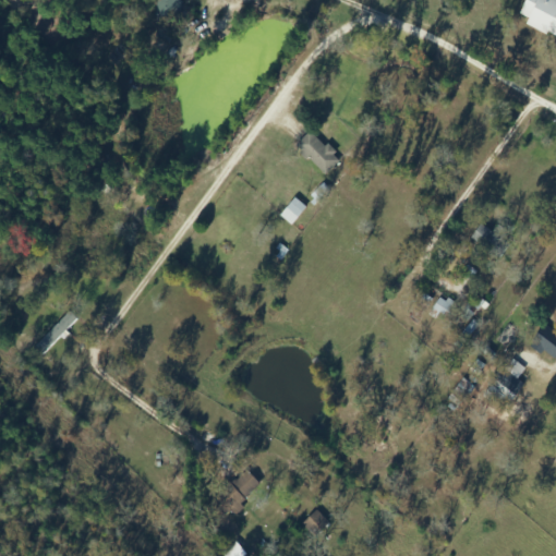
[(156,0),(156,17),(179,17),(178,0),(156,0)]
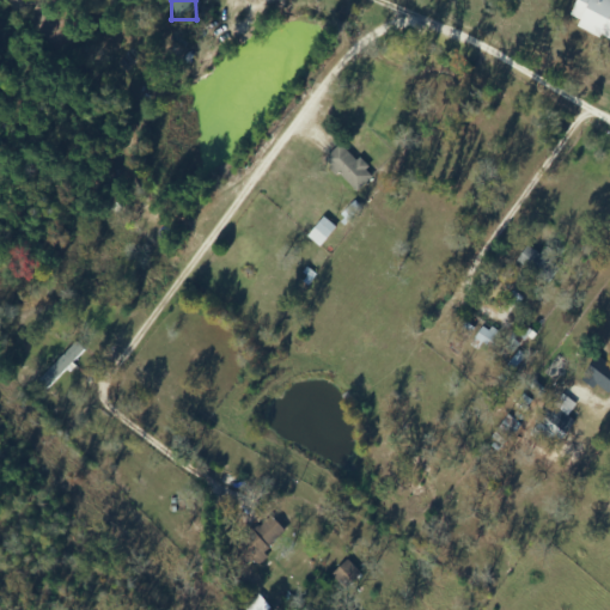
[(575,0),(571,16),(579,18),(577,26),(609,38),(609,0),(575,0)]
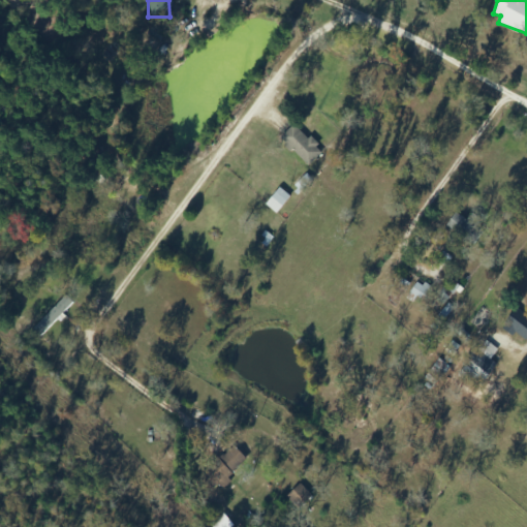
[(112,61),(122,50),(115,43),(104,55),(112,61)]
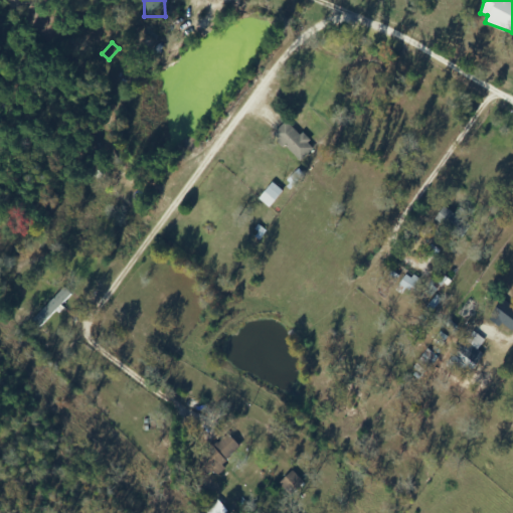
[(301,161),(314,148),(286,121),(273,134),(301,161)]
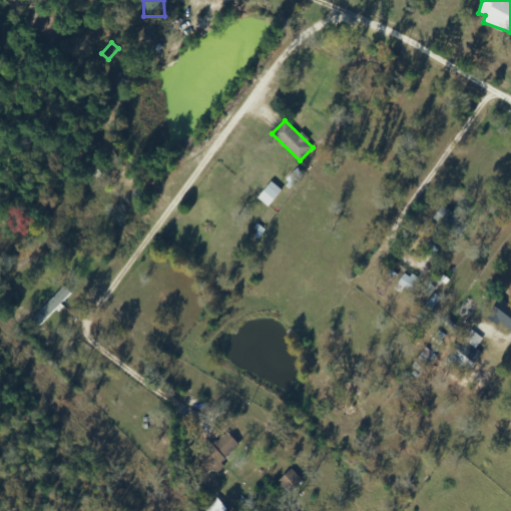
[(281,190),(271,182),(259,197),(269,205),(281,190)]
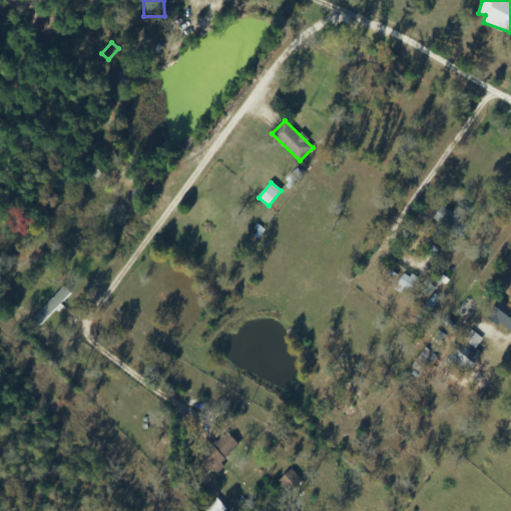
[(396,284),(411,297),(422,285),(408,272),(396,284)]
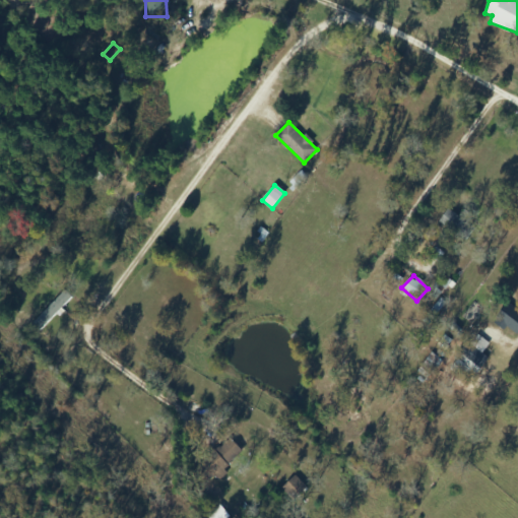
[(72,297),(65,289),(34,322),(41,329),(72,297)]
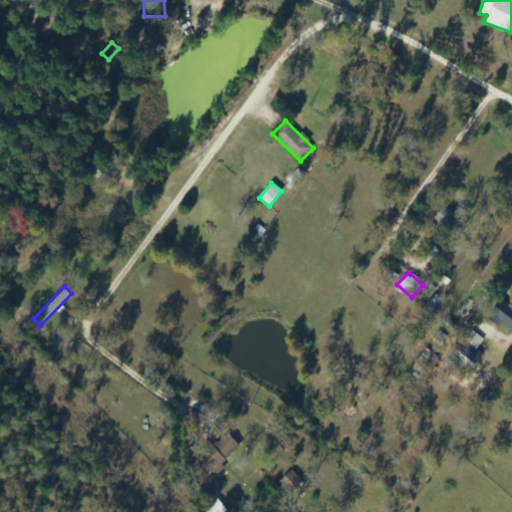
[(511,301),(494,301),(494,323),(511,323),(511,301)]
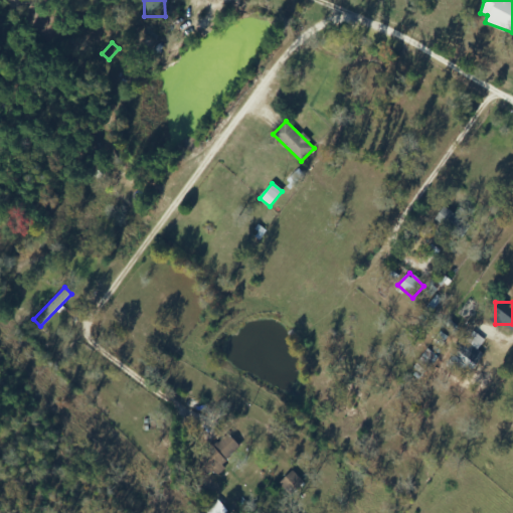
[(483,342),(477,334),(451,353),(464,372),(485,357),(477,347),(483,342)]
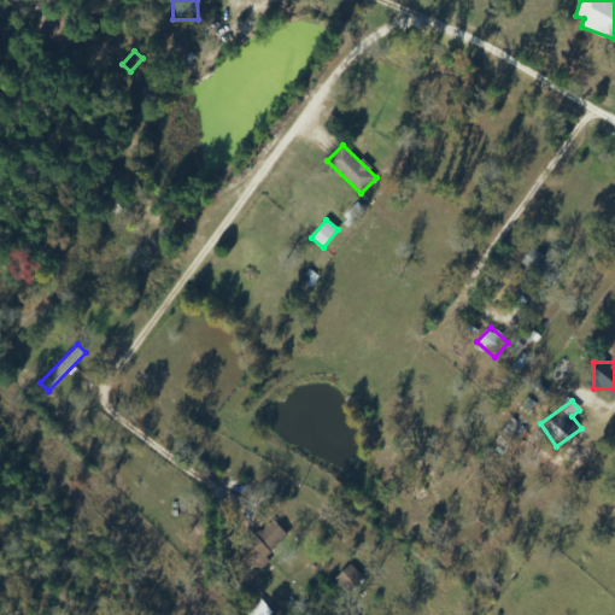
[(264,572),(276,560),(270,554),(288,536),(271,519),(241,550),(264,572)]
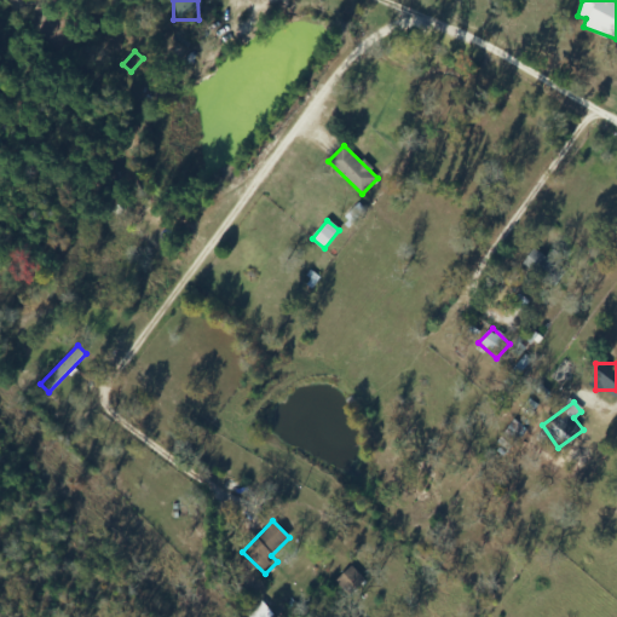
[(352,597),(367,581),(351,565),(336,581),(352,597)]
